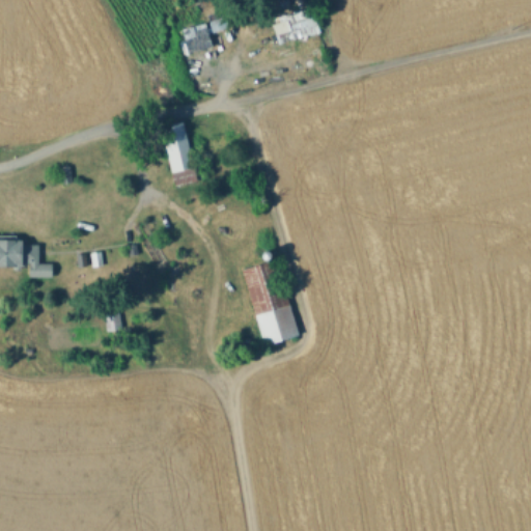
[(277,43),(316,29),(311,14),(304,17),(301,6),(268,18),(277,43)]
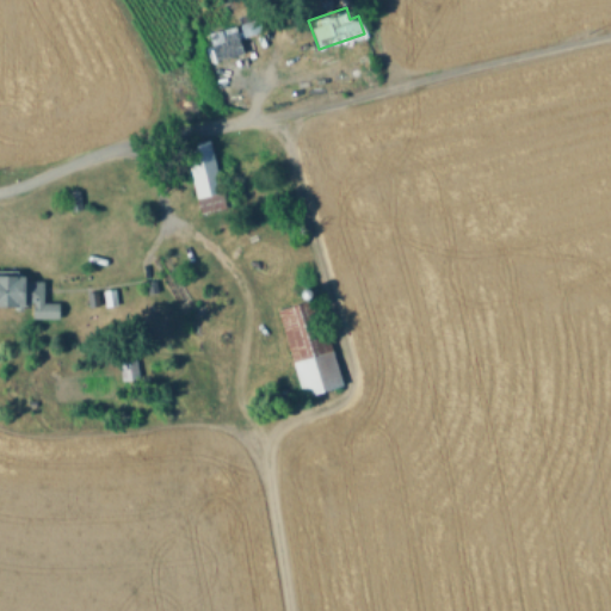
[(260,30),(246,35),(242,25),(257,20),(260,30)]
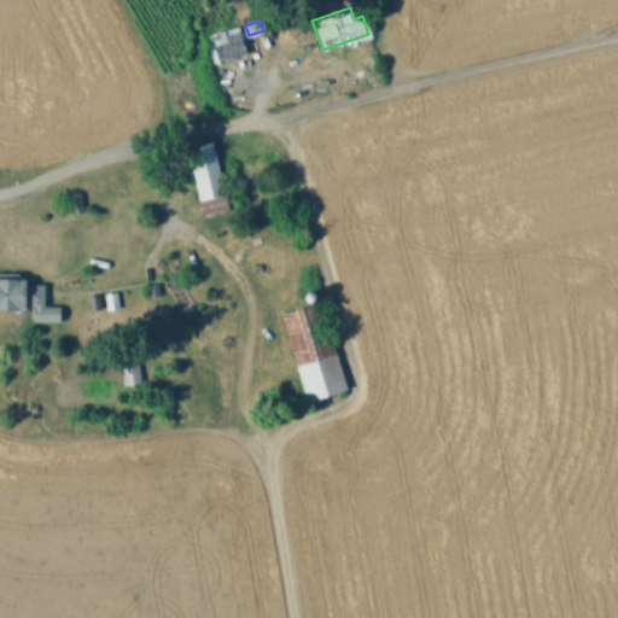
[(229,209),(204,215),(188,147),(214,141),(229,209)]
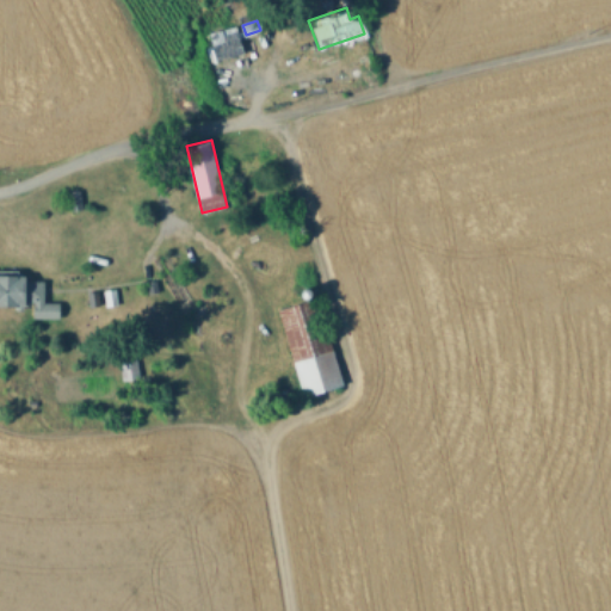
[(82,209),(71,210),(68,192),(80,191),(82,209)]
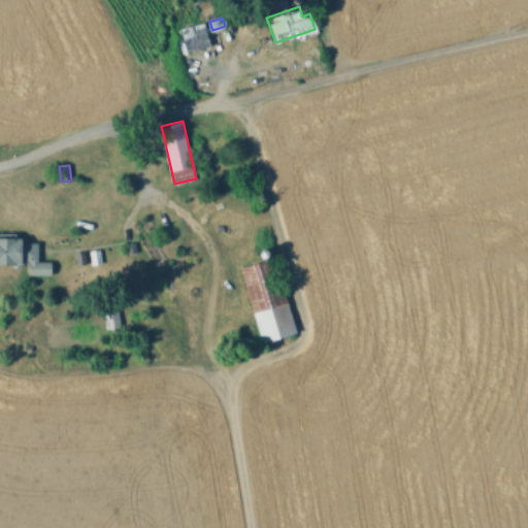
[(22,239),(22,242),(39,242),(39,261),(53,261),(52,274),(29,274),(30,261),(23,261),(23,267),(12,267),(12,262),(0,261),(0,233),(15,234),(15,238),(22,238),(22,239)]
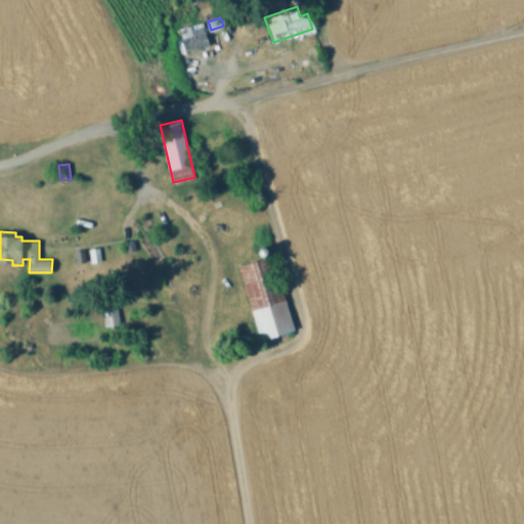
[(102,262),(91,263),(89,249),(100,248),(102,262)]
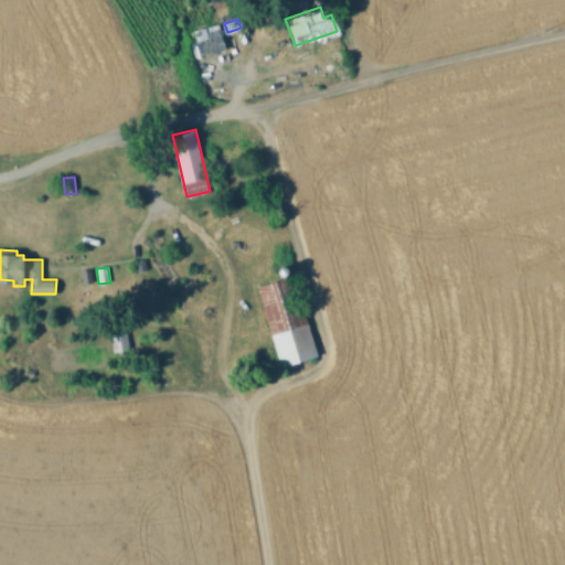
[(93,283),(84,285),(82,272),(91,269),(93,283)]
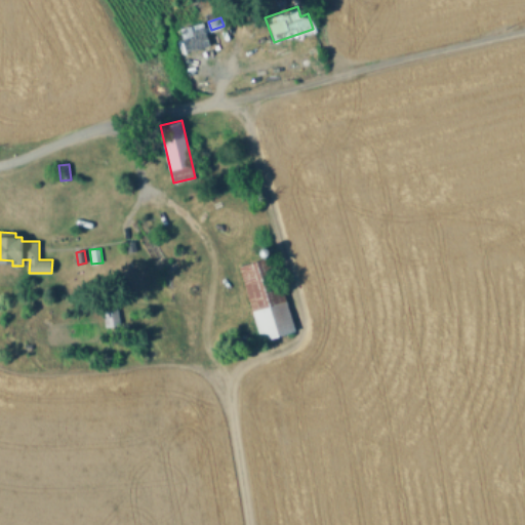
[(295,330),(263,340),(239,266),(273,255),(295,330)]
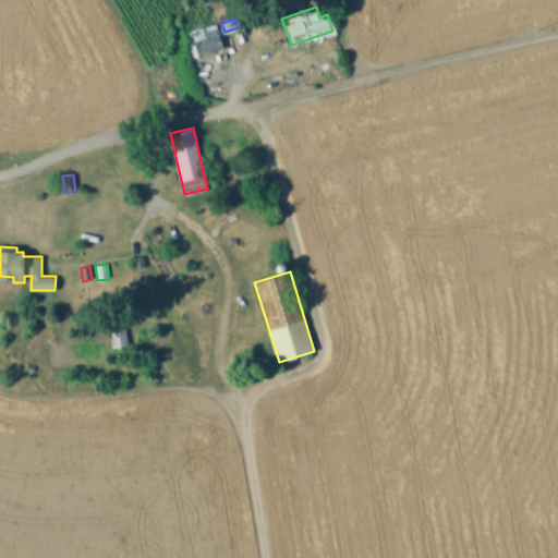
[(128,344),(113,348),(110,331),(124,328),(128,344)]
